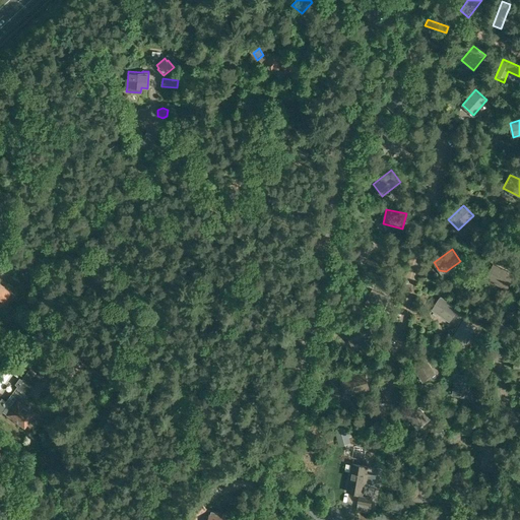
[(507,287),(514,274),(494,264),(486,277),(507,287)]
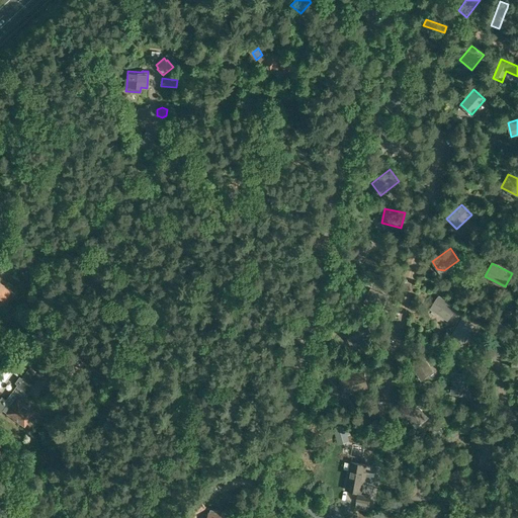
[(0,282),(0,298),(4,301),(11,289),(0,282)]
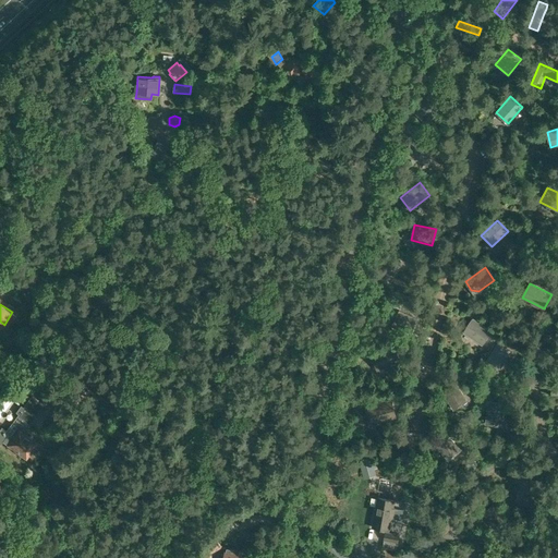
[(398,310),(391,325),(410,334),(416,318),(398,310)]
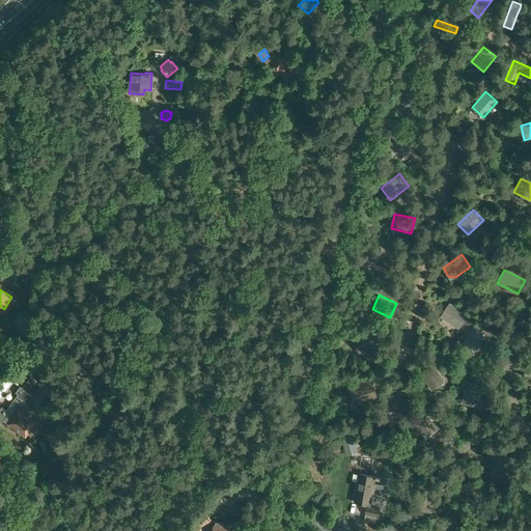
[(458,328),(468,315),(450,303),(442,316),(458,328)]
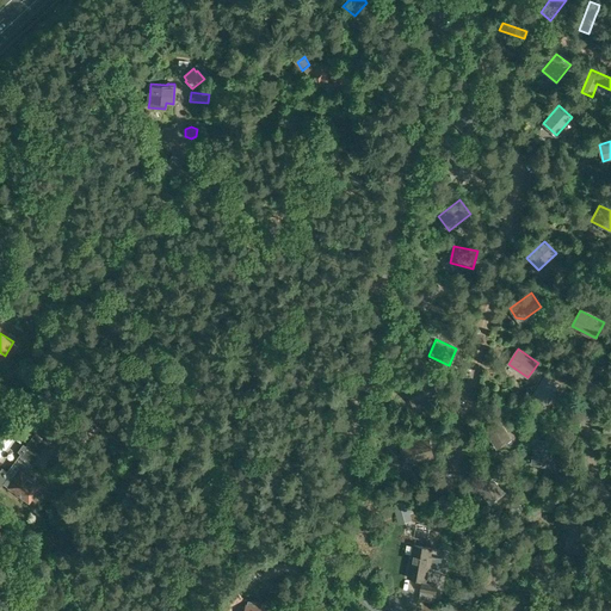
[(561,384),(545,375),(532,394),(548,405),(561,384)]
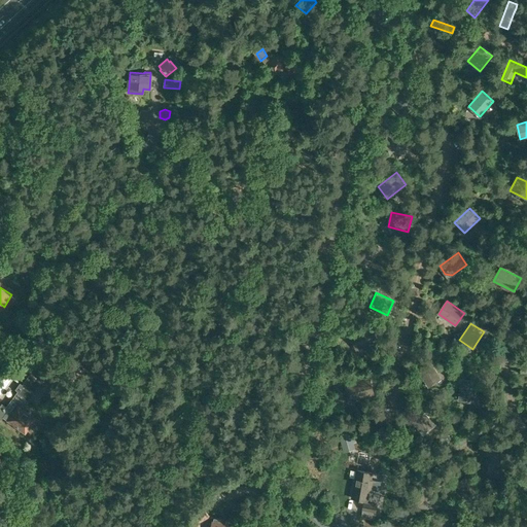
[(373,326),(350,337),(356,350),(379,341),(373,326)]
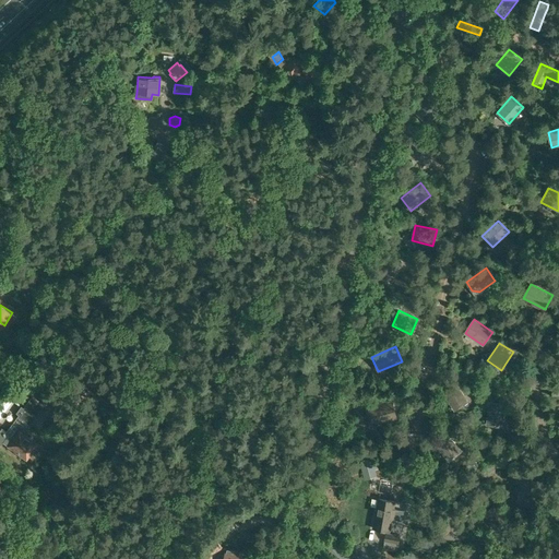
[(0,399),(14,411),(26,396),(13,384),(0,399)]
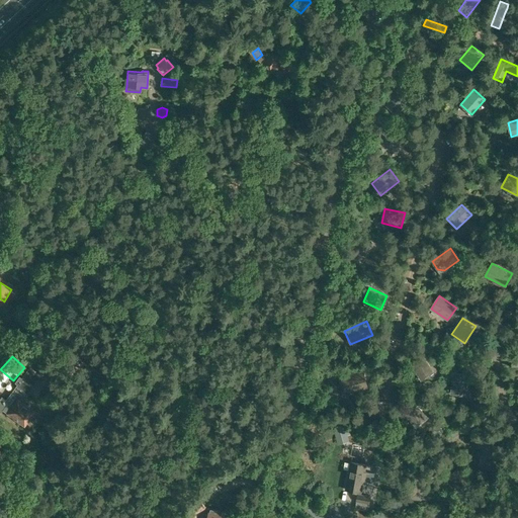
[(421,379),(434,372),(424,356),(412,364),(421,379)]
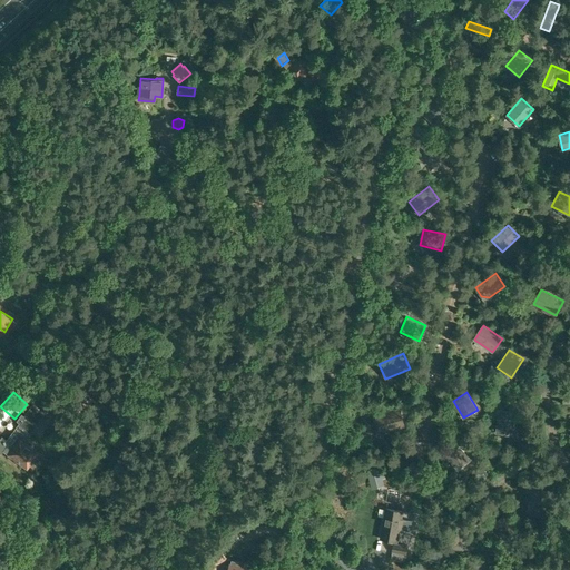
[(11,432),(12,432),(23,441),(43,413),(31,404),(23,415),(21,414),(16,421),(18,423),(11,432)]
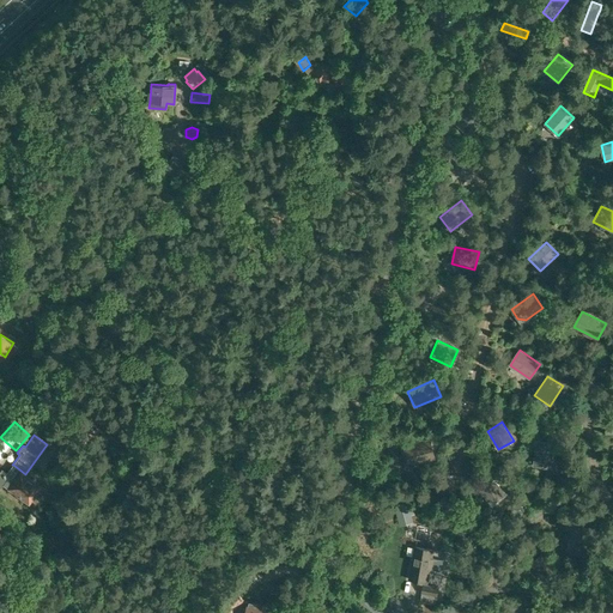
[(429,441),(404,448),(408,465),(434,457),(429,441)]
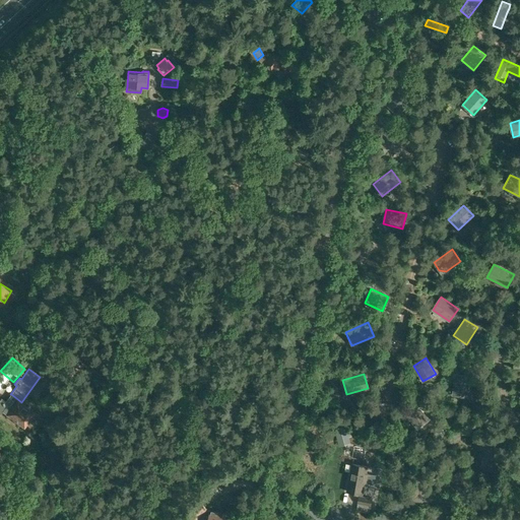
[(468,396),(470,376),(455,374),(452,394),(468,396)]
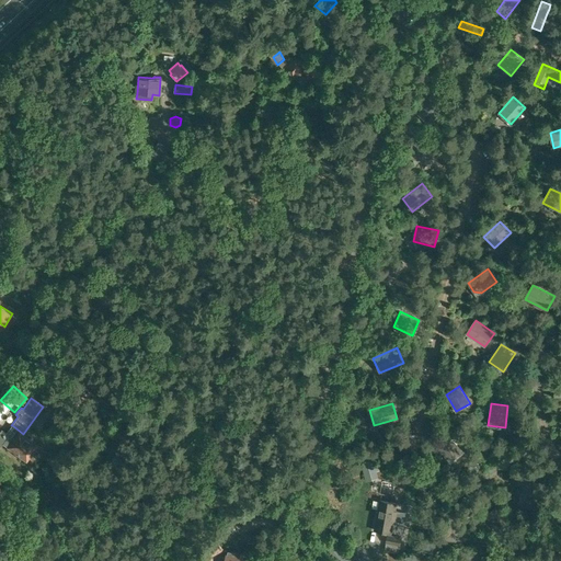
[(12,425),(7,433),(1,430),(0,431),(0,445),(2,444),(26,461),(32,454),(27,449),(33,442),(23,434),(12,425)]
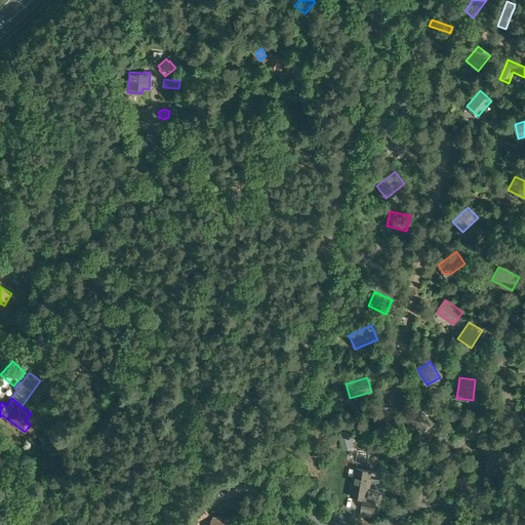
[(421,433),(433,422),(421,409),(410,418),(421,433)]
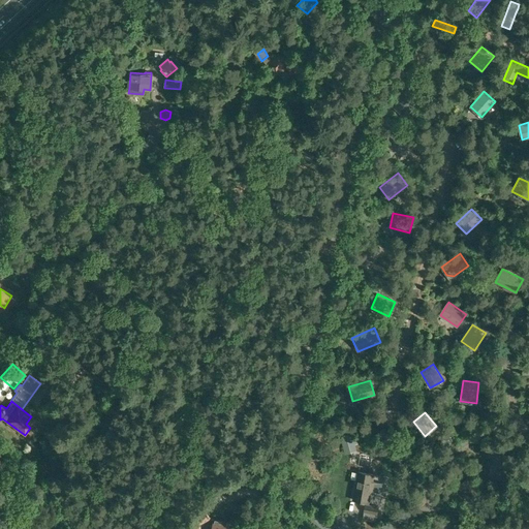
[(358,444),(354,433),(340,437),(344,452),(355,447),(355,444),(358,444)]
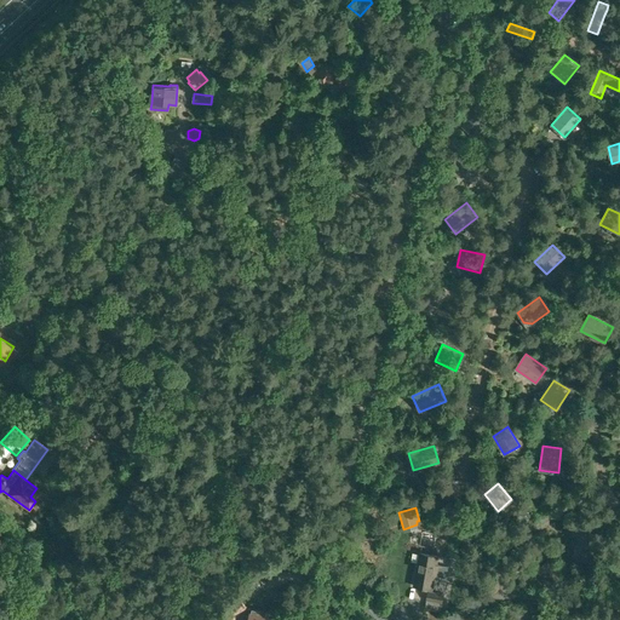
[(420,552),(414,586),(431,589),(434,575),(446,577),(447,566),(436,564),(437,556),(420,552)]
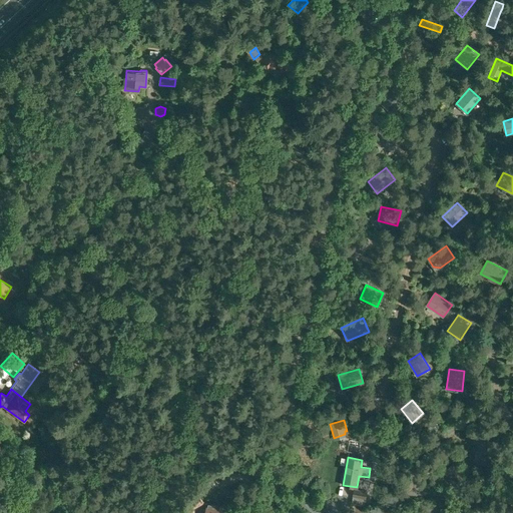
[(366,499),(367,491),(354,489),(353,496),(366,499)]
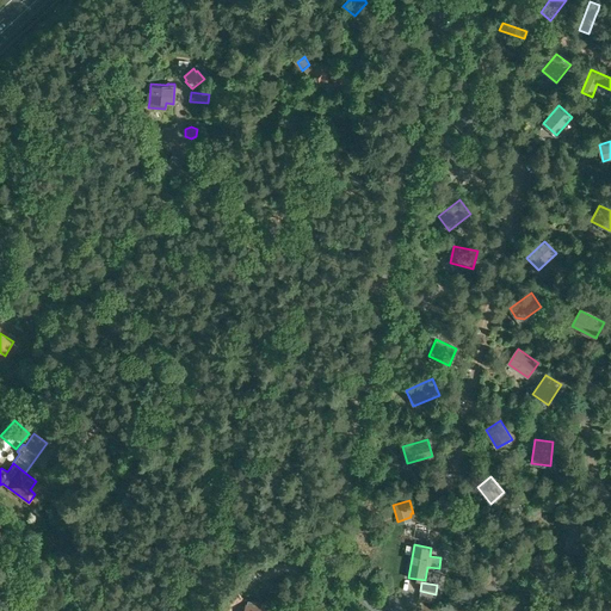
[(230,585),(202,610),(213,610),(220,604),(222,606),(226,610),(229,610),(232,610),(233,610),(238,610),(240,610),(245,610),(269,610),(271,605),(248,600),(244,599),(244,598),(235,590),(230,585)]
